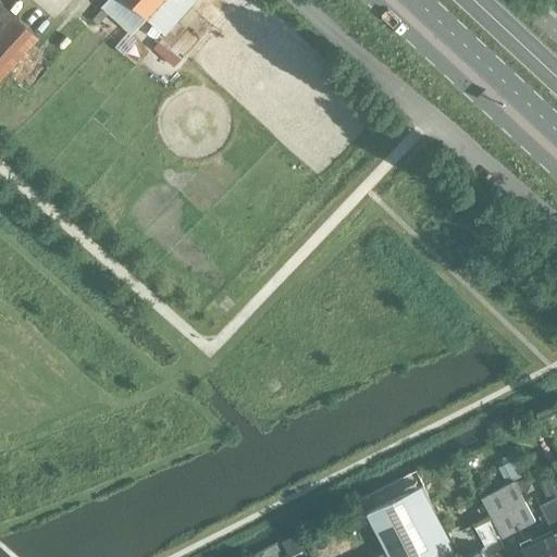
[(107,0),(101,7),(102,9),(130,32),(145,15),(165,33),(194,0),(107,0)]
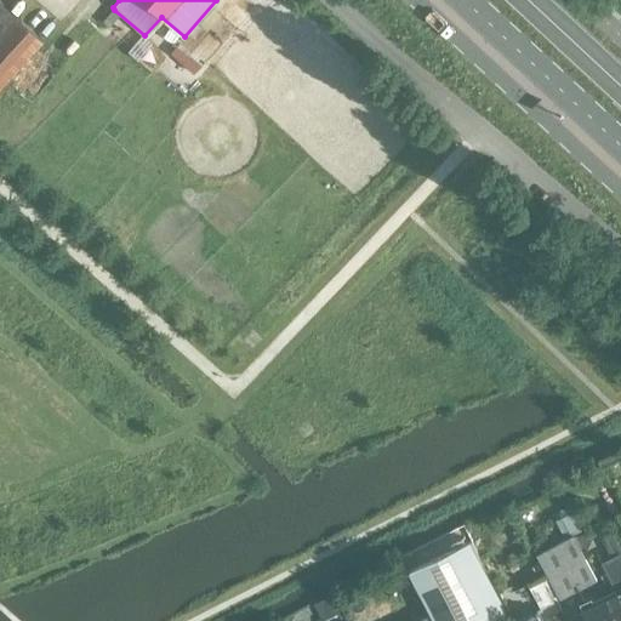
[(0,6),(0,87),(40,44),(0,6)]
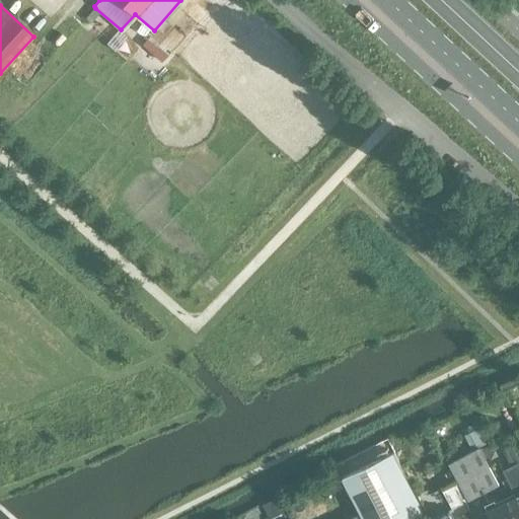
[(480,447),(473,432),(464,436),(472,452),(450,463),(468,500),(500,484),(480,447)]
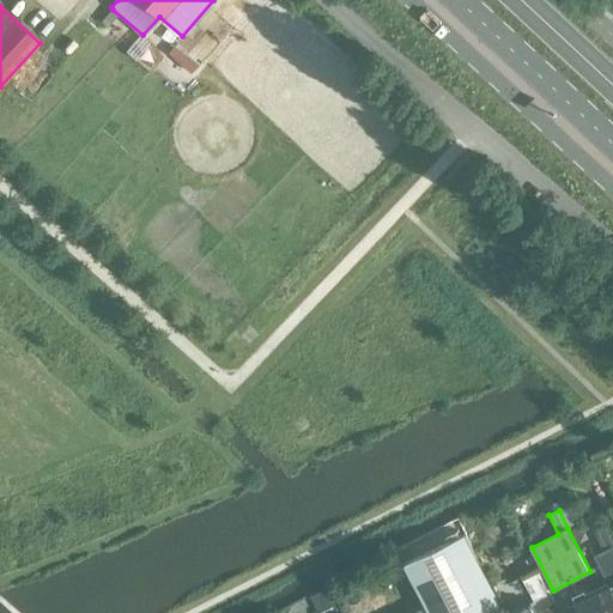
[(576,601),(582,612),(612,612),(612,541),(604,521),(593,527),(604,550),(594,554),(610,584),(576,601)]
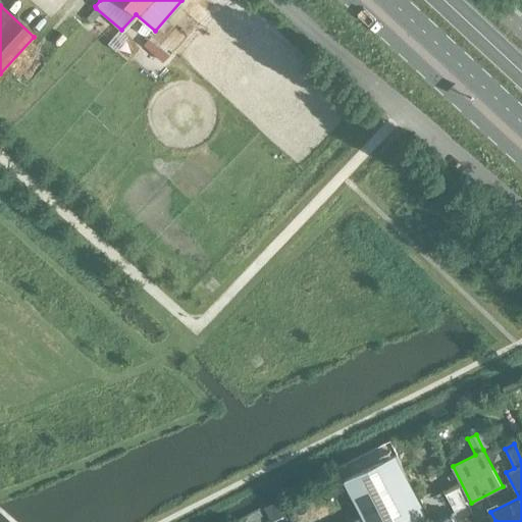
[(363,521),(424,521),(429,518),(396,455),(343,480),(363,521)]
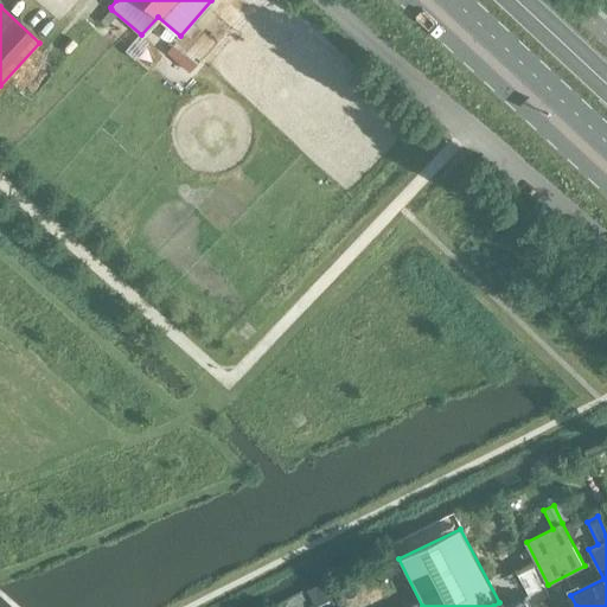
[(523,598),(524,600),(510,606),(549,606),(551,606),(530,564),(516,572),(528,595),(523,598)]
